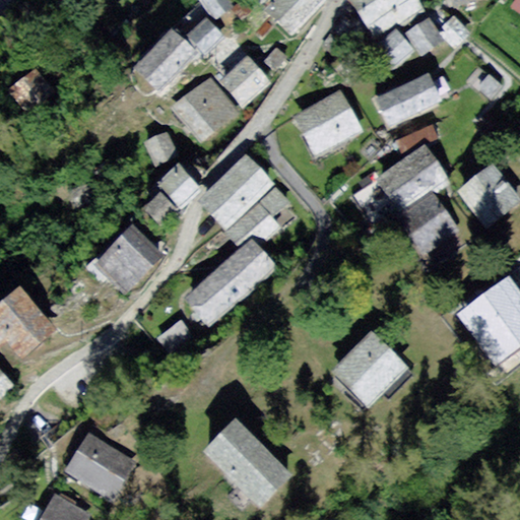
[(198,0),(212,21),(233,7),(230,3),(232,1),(231,0),(198,0)]
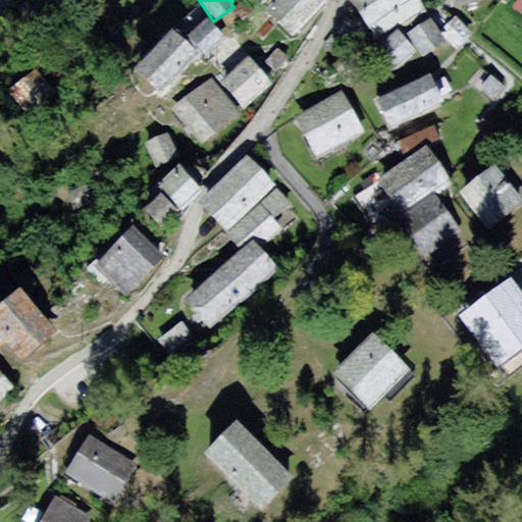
[(273,0),(265,9),(293,35),(326,0),(273,0)]
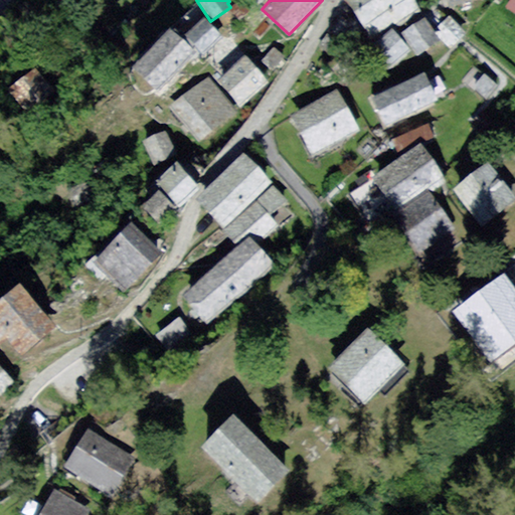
[(342,0),(368,40),(419,9),(413,0),(342,0)]
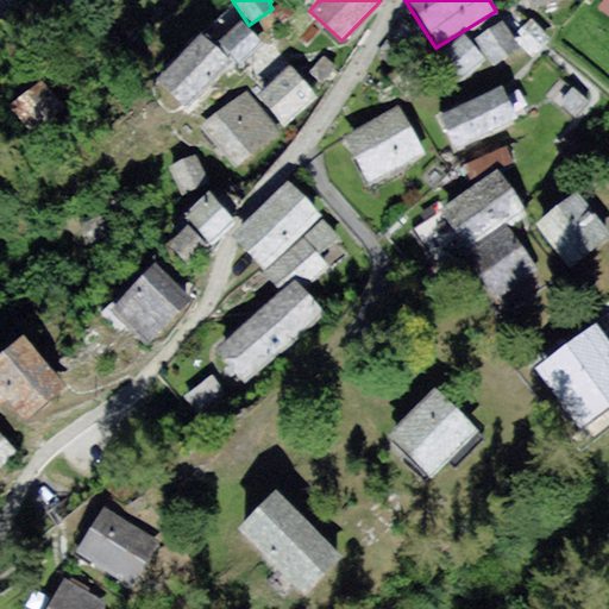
[(608,0),(602,0),(598,6),(608,13),(608,0)]
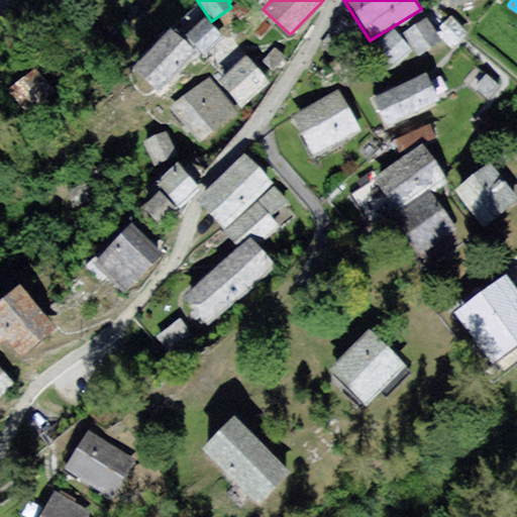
[(241,1),(230,9),(239,20),(250,12),(241,1)]
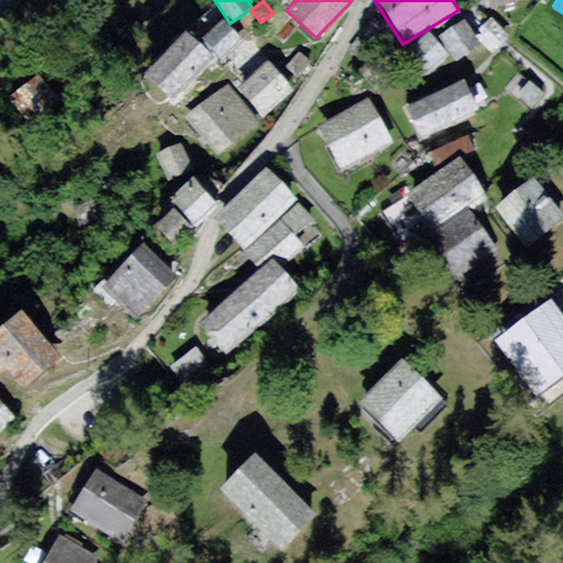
[(492,17),(477,29),(496,50),(509,36),(492,17)]
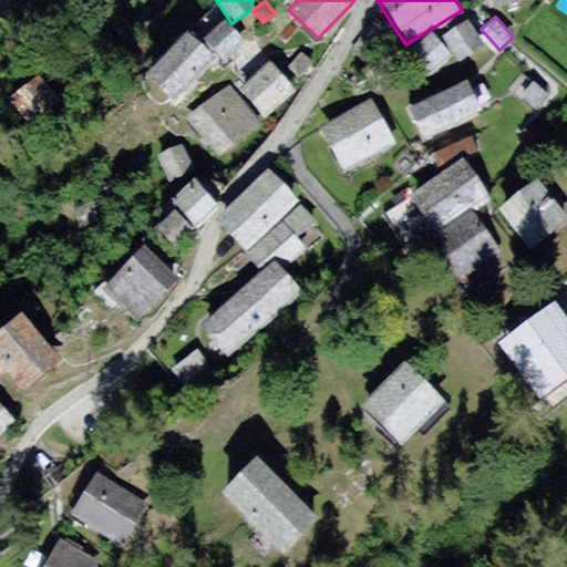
[(199,41),(215,58),(219,62),(244,39),(224,18),(199,41)]
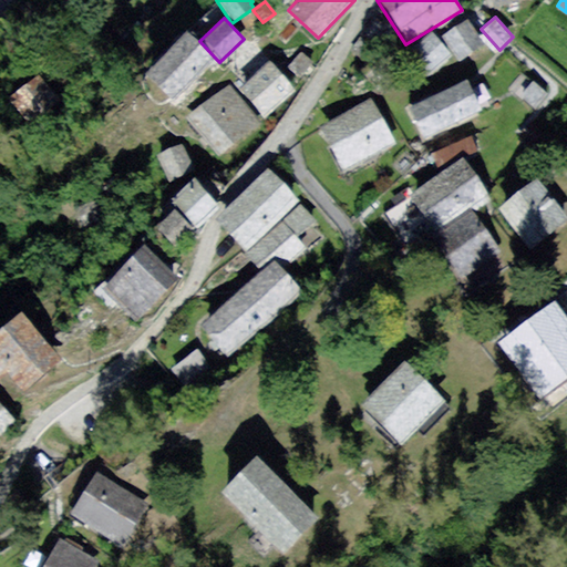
[(468,18),(443,34),(459,59),(484,43),(468,18)]
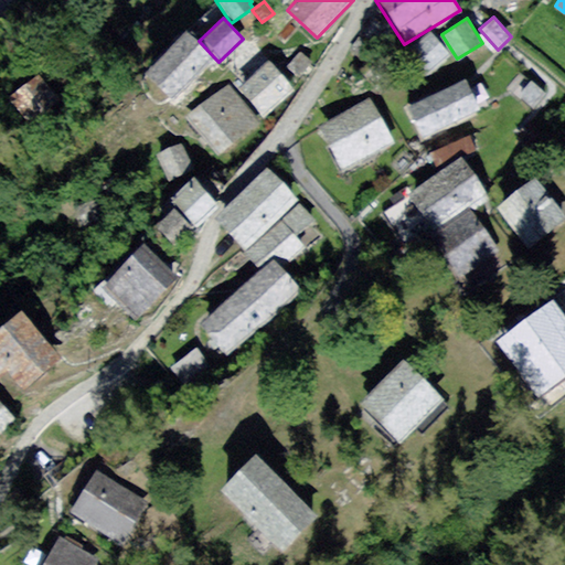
[(141,78),(170,104),(214,57),(187,31),(141,78)]
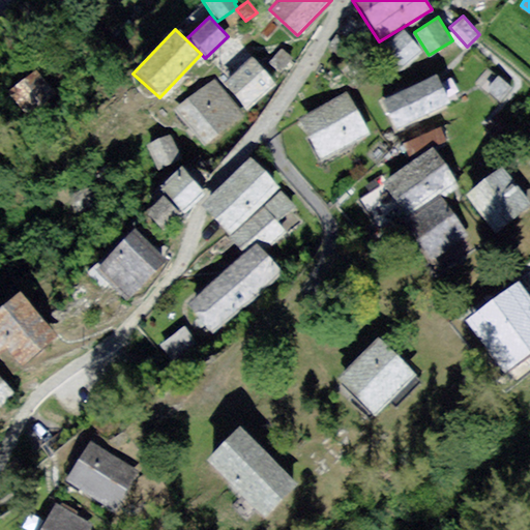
[(404,29),(380,47),(399,69),(421,52),(404,29)]
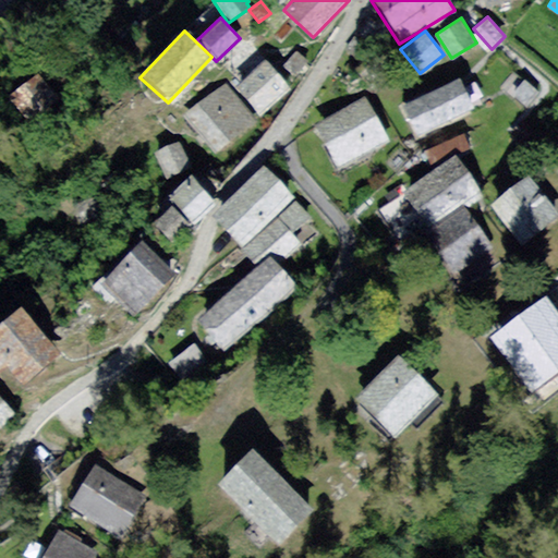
[(296,50),(283,67),(295,77),(308,60),(296,50)]
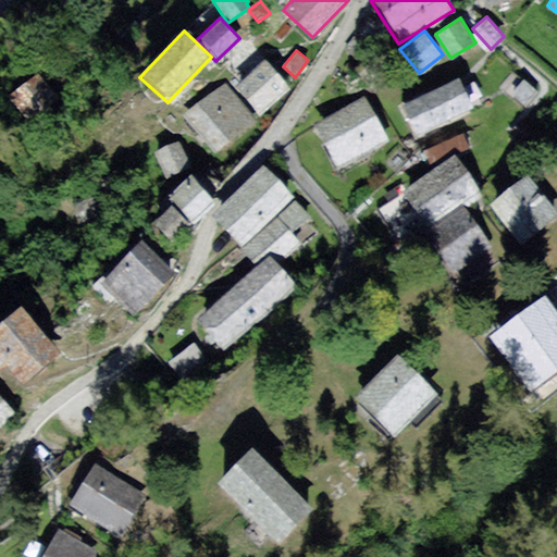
[(236,88),(260,116),(291,88),(265,59),(236,88)]
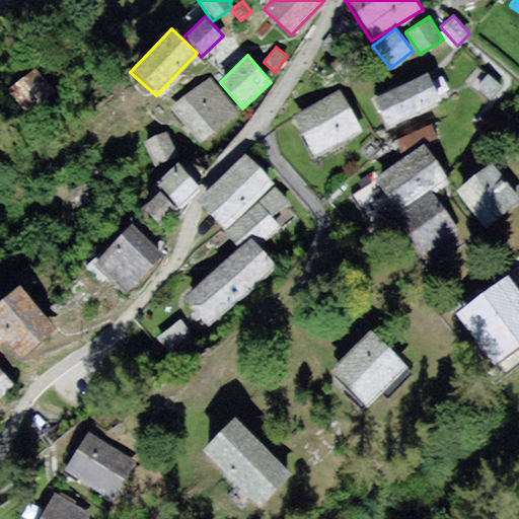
[(12,87),(27,115),(58,98),(43,71),(12,87)]
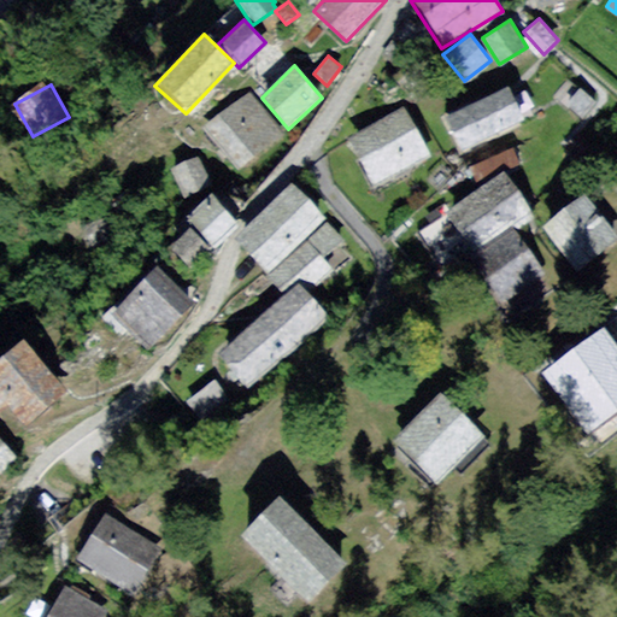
[(523,118),(507,86),(444,116),(459,148),(523,118)]
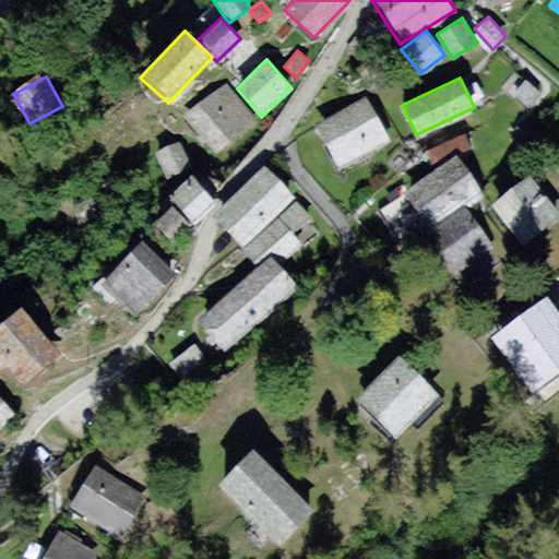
[(526,80),(514,95),(530,107),(542,92),(526,80)]
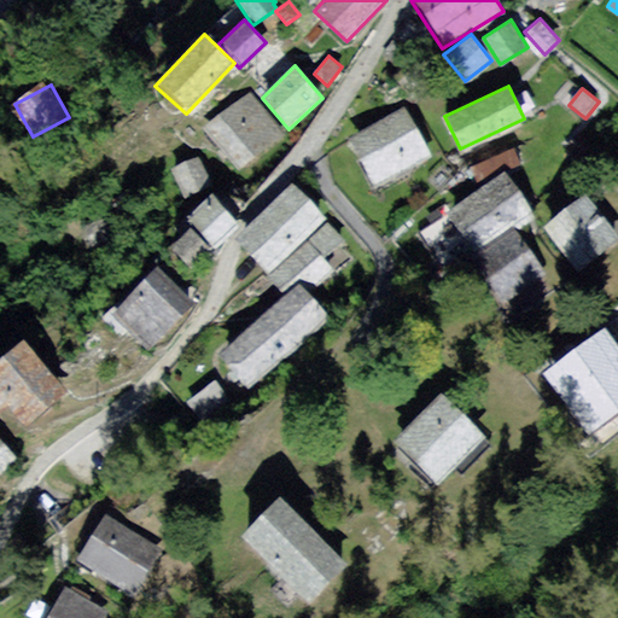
[(205,129),(238,172),(285,135),(250,92),(205,129)]
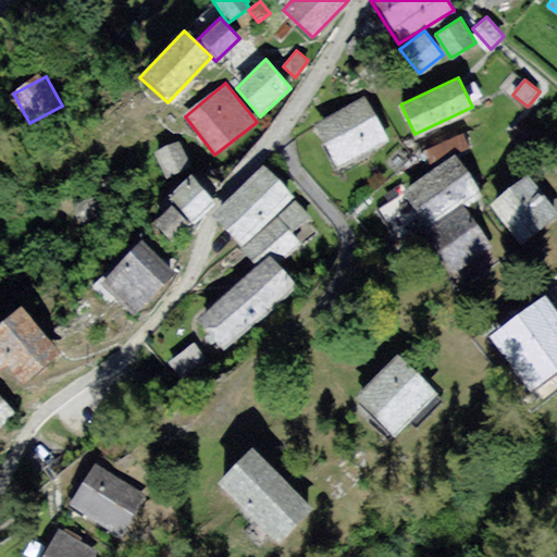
[(387,140),(363,98),(314,125),(338,166),(387,140)]
